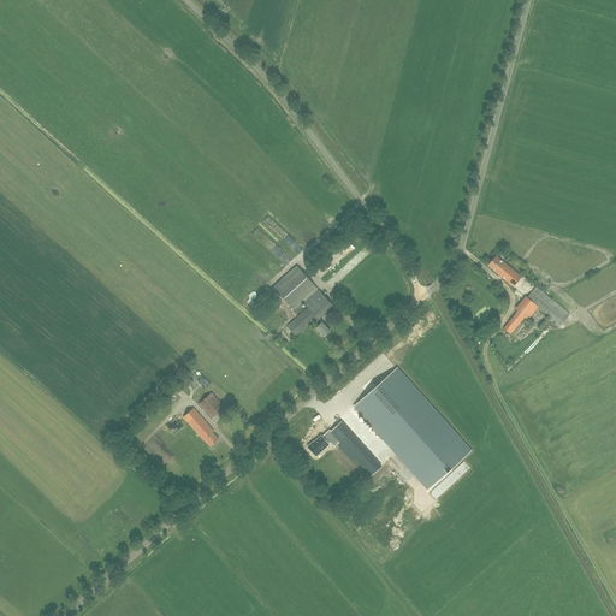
[(489,266),(514,286),(521,277),(496,256),(489,266)]
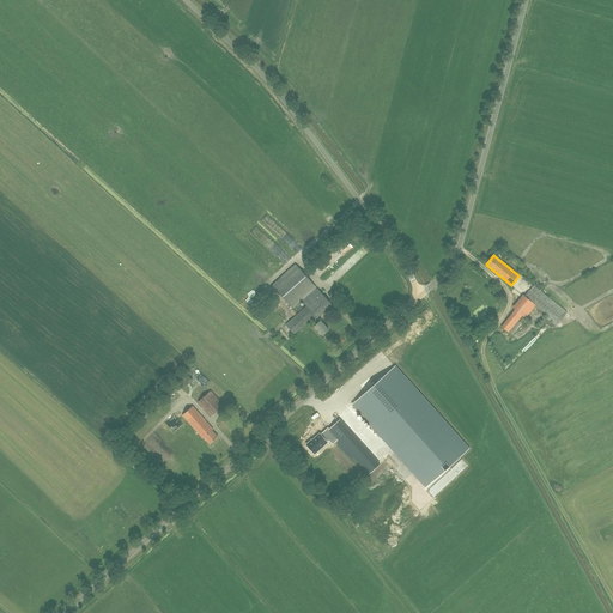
[(272,286),(283,297),(292,309),(302,301),(307,307),(286,325),(295,334),(311,319),(316,325),(314,327),(322,335),(328,329),(321,321),(320,321),(317,317),(332,305),(317,289),(314,291),(313,290),(316,287),(296,265),(272,286)]
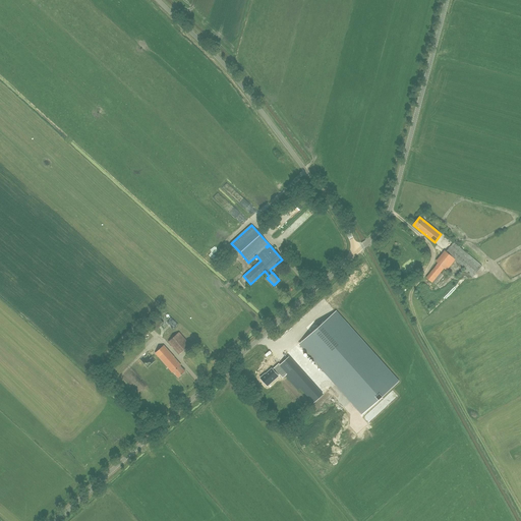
[(288,239),(292,235),(288,230),(283,234),(288,239)]
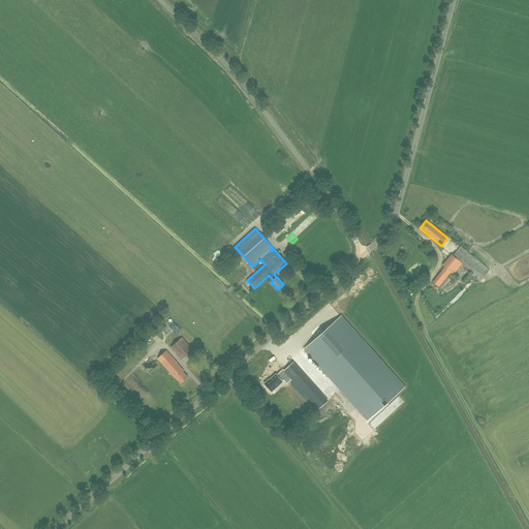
[(457,259),(462,263),(481,279),(489,270),(460,246),(452,256),(457,259)]
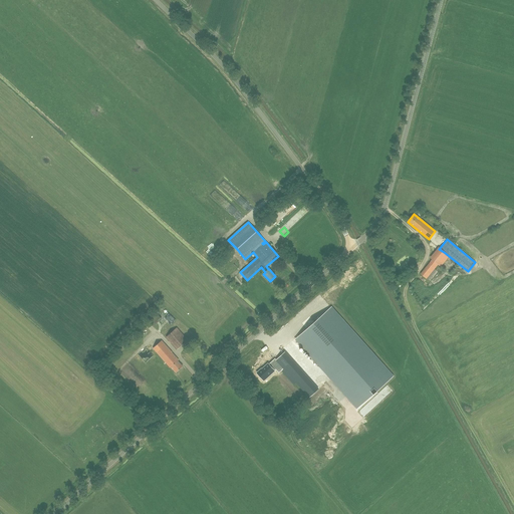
[(421,274),(426,278),(438,264),(441,266),(449,256),(444,252),(436,262),(433,260),(421,274)]
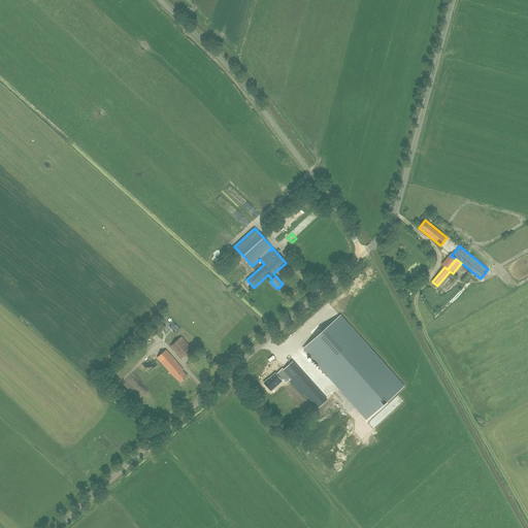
[(303,348),(367,420),(404,387),(340,316),(303,348)]
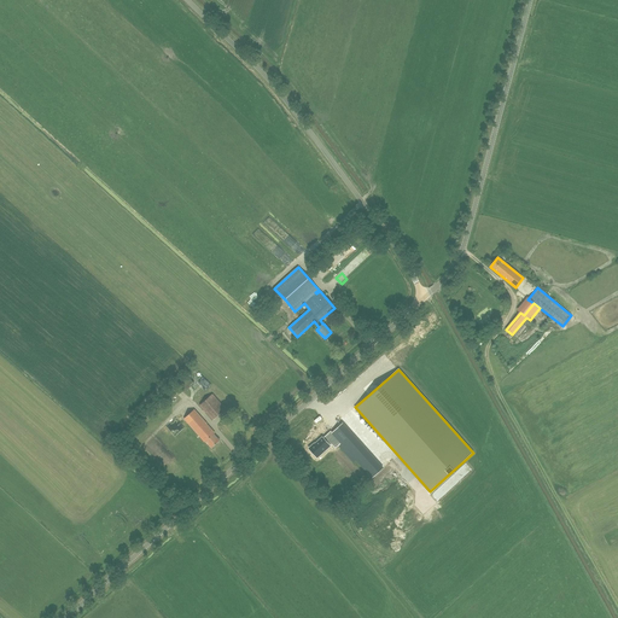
[(207,390),(211,384),(203,375),(198,382),(207,390)]
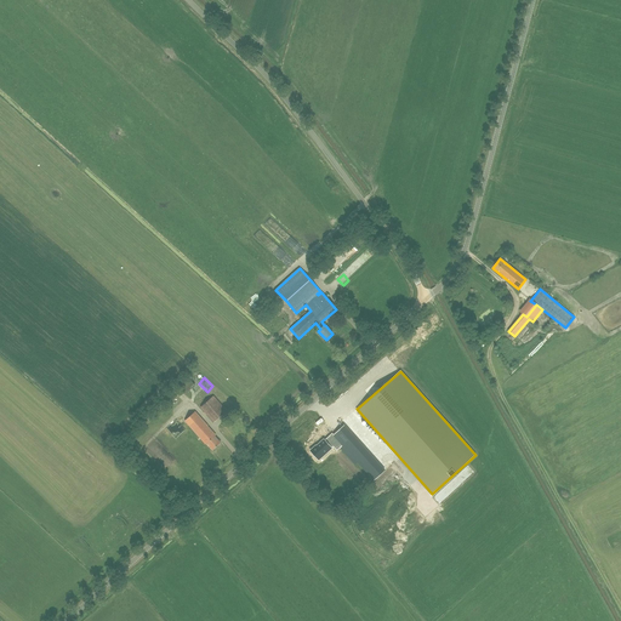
[(186,394),(195,386),(189,379),(180,387),(186,394)]
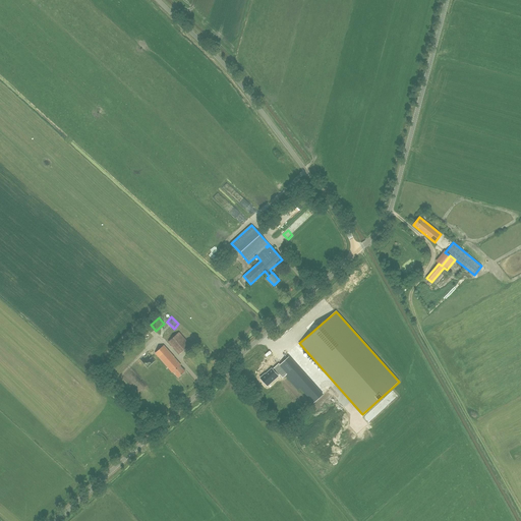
[(179,354),(189,345),(179,333),(168,342),(179,354)]
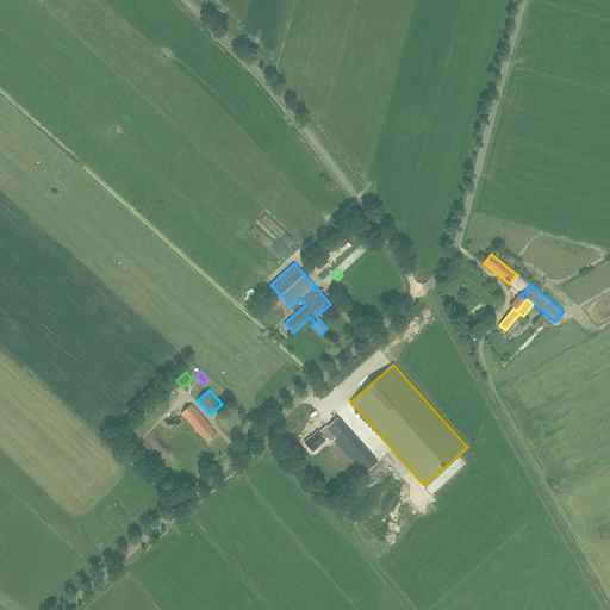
[(209,442),(217,435),(211,428),(212,428),(192,405),(181,414),(201,436),(203,435),(209,442)]
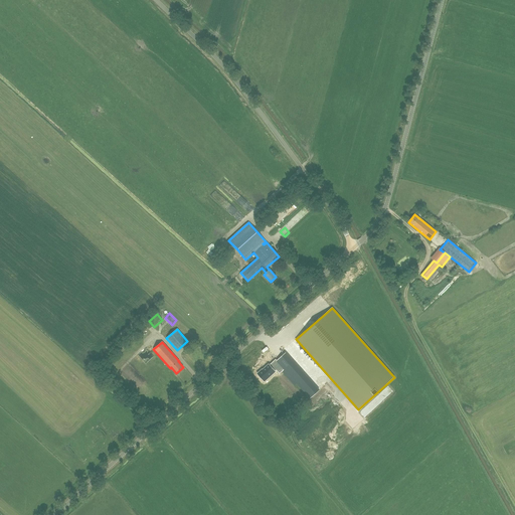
[(284,369),(297,383),(310,398),(319,390),(293,360),(286,352),(277,360),(276,361),(277,362),(271,367),(269,365),(269,364),(263,370),(259,373),(262,376),(263,375),(267,379),(275,372),(277,370),(280,373),(282,371),(284,369)]
